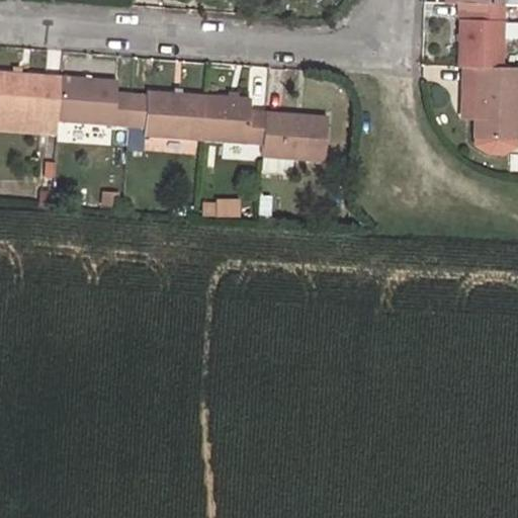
[(481,23),(465,22),(464,66),(475,66),(502,67),(504,6),(481,5),(481,23)]
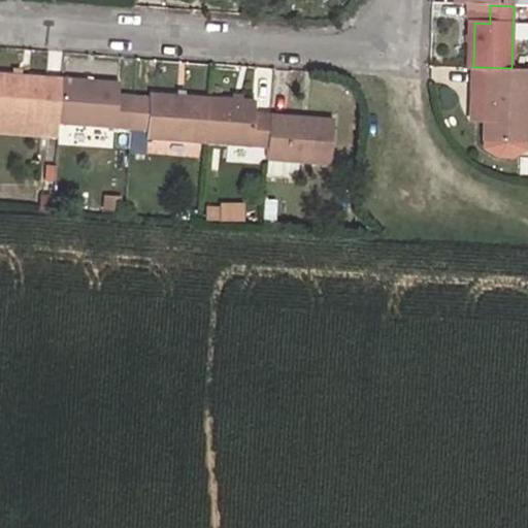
[(491,86),(489,141),(527,143),(527,106),(527,68),(512,68),(484,67),(483,85),(491,86)]
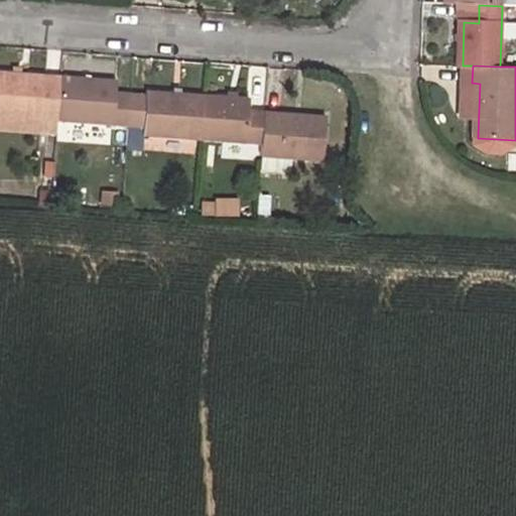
[(58,76),(0,72),(0,115),(56,119),(58,76)]
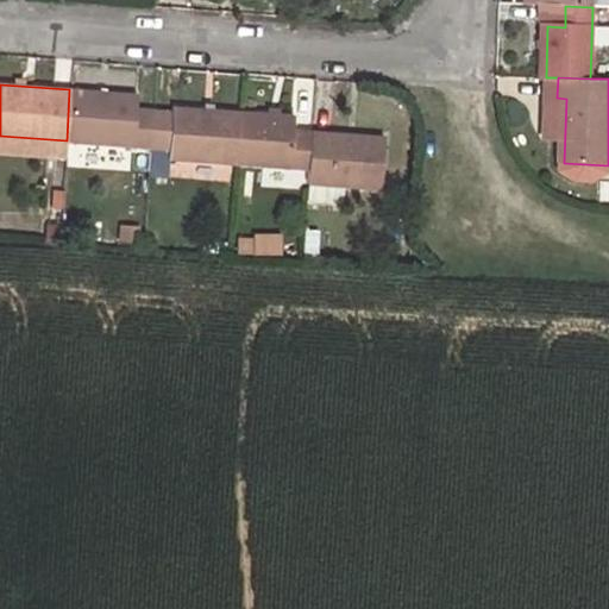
[(67,140),(150,146),(152,111),(135,110),(136,93),(69,89),(67,140)]
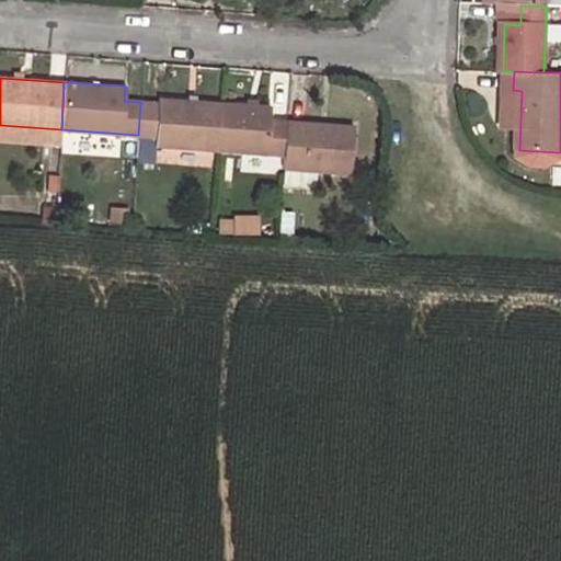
[(156,146),(218,149),(221,101),(159,98),(158,103),(140,102),(138,135),(137,161),(155,162),(156,146)]
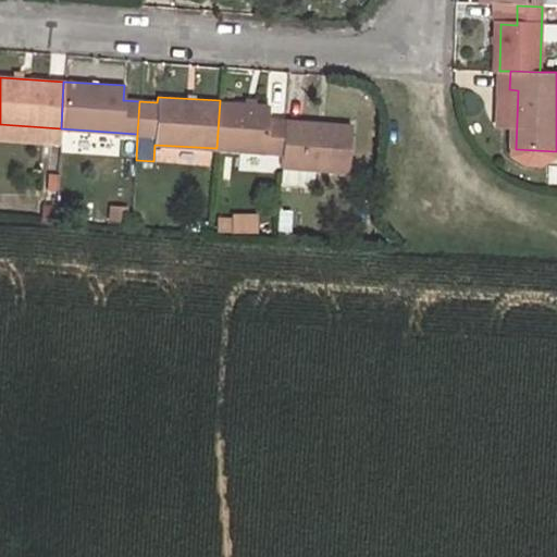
[(273,119),(274,104),(220,100),(217,148),(284,152),(286,120),(273,119)]
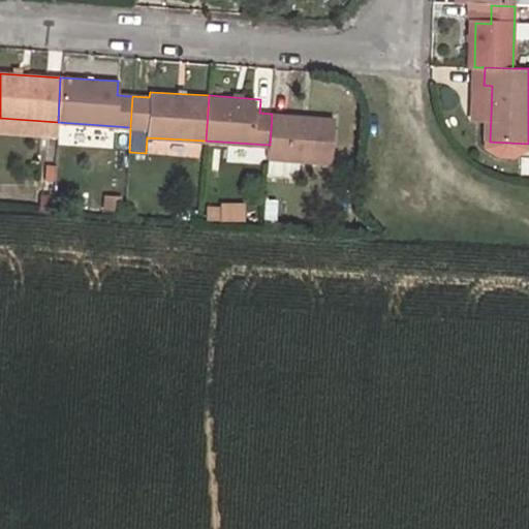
[(332,162),(335,118),(272,114),(270,145),(269,158),(332,162)]
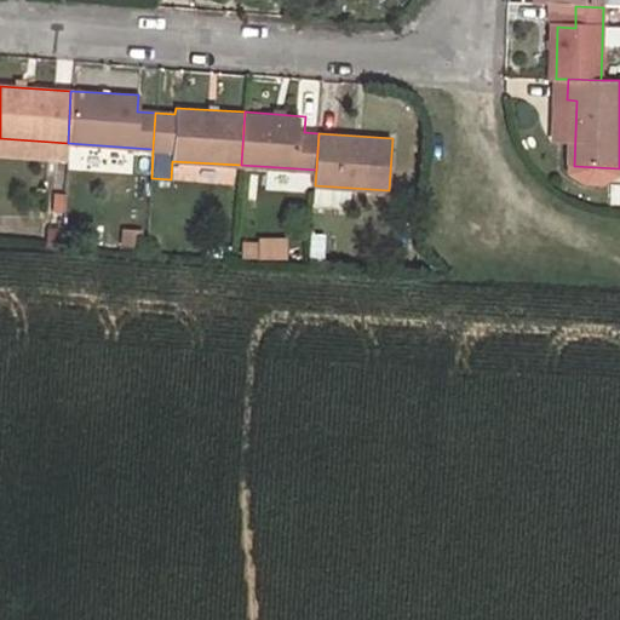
[(68,143),(0,138),(0,154),(67,159),(68,143)]
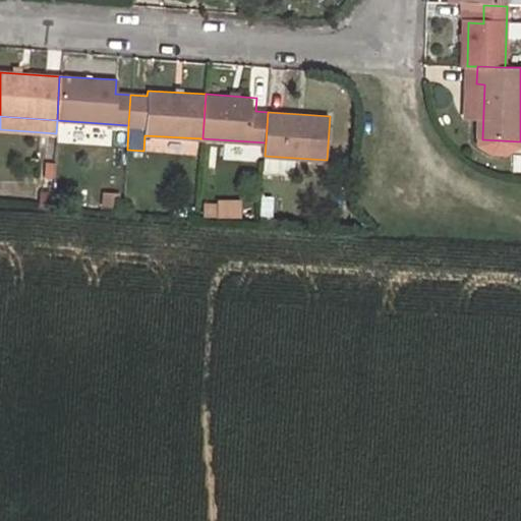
[(262,175),(291,173),(290,160),(261,162),(262,175)]
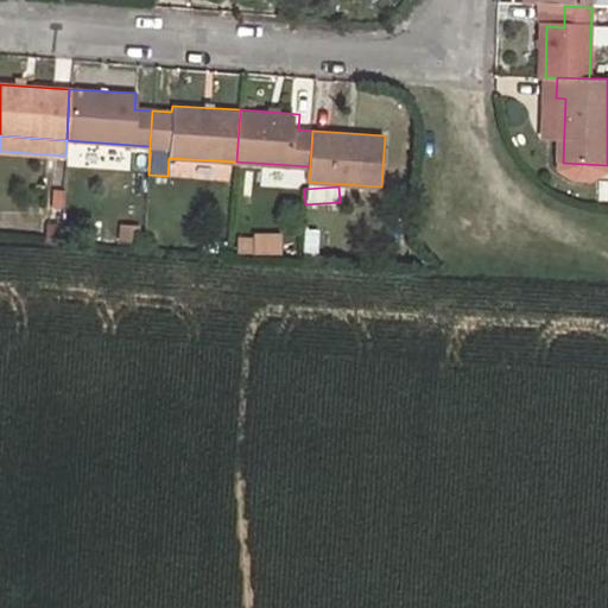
[(62,191),(52,190),(51,209),(59,210),(62,191)]
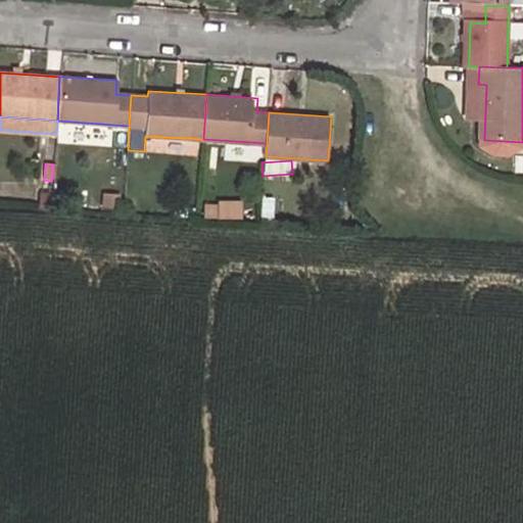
[(51,194),(39,193),(38,208),(50,208),(51,194)]
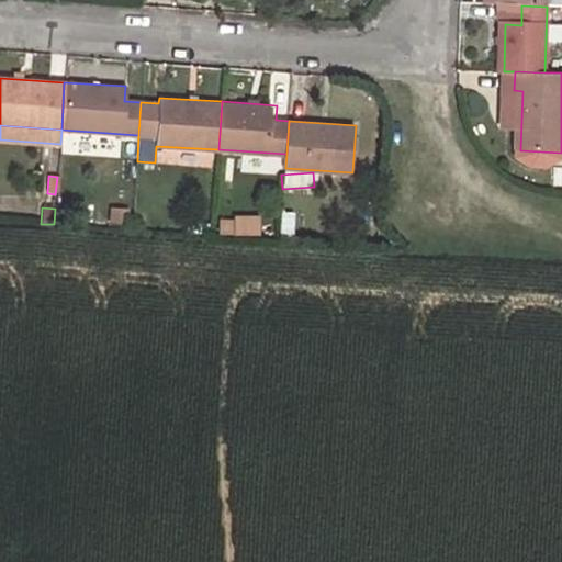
[(127,210),(110,209),(109,224),(126,225),(127,210)]
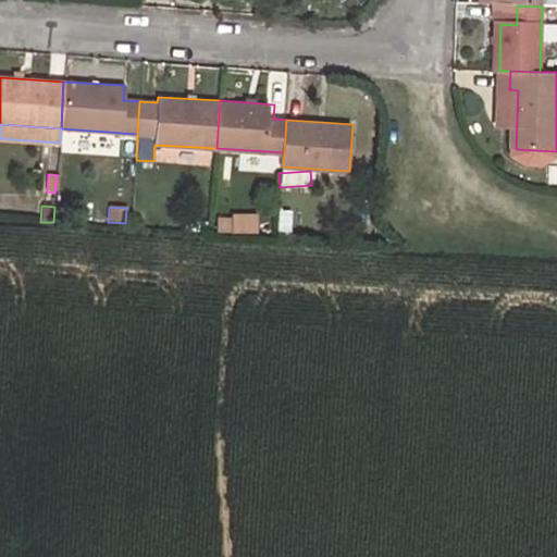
[(291,212),(279,211),(277,234),(289,235),(291,212)]
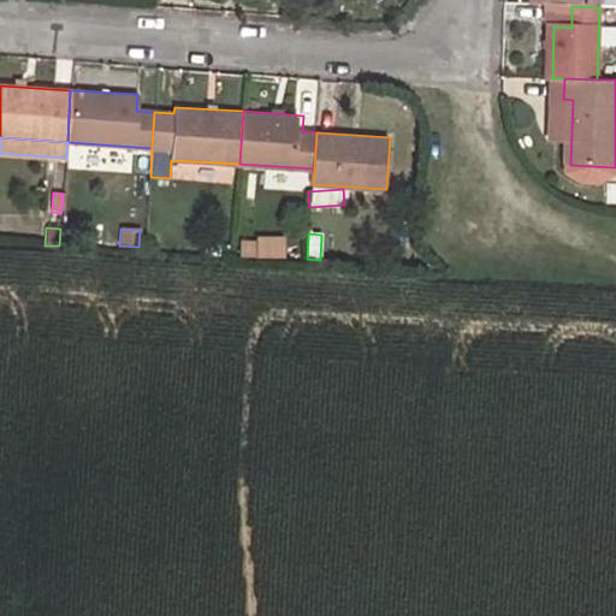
[(241,238),(240,258),(282,260),(283,242),(241,238)]
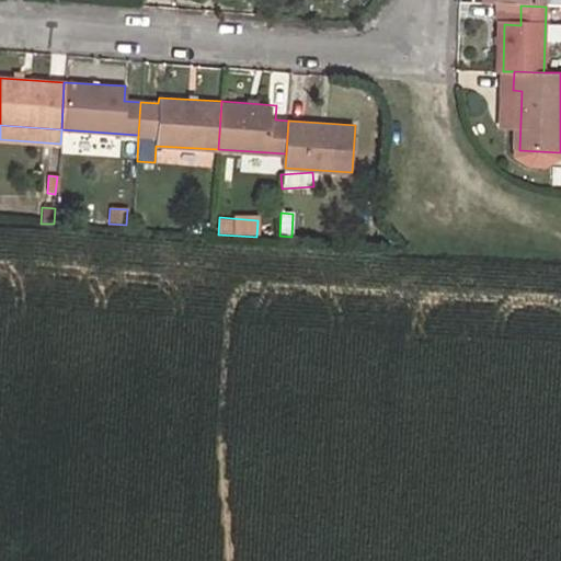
All buildings are outlined.
